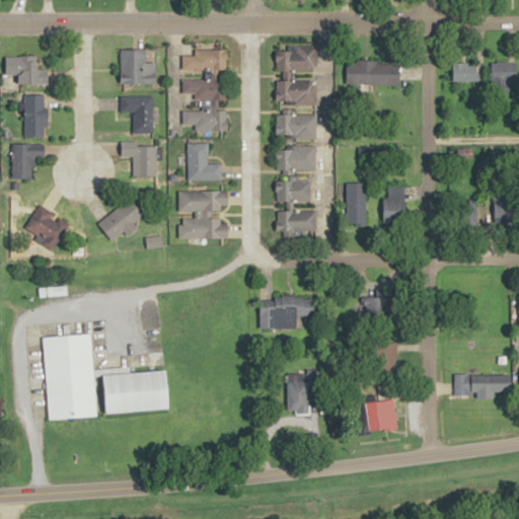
[(317,139),(317,113),(298,113),(298,105),(317,105),(316,74),(317,74),(317,46),(276,47),(277,140),(317,139)]
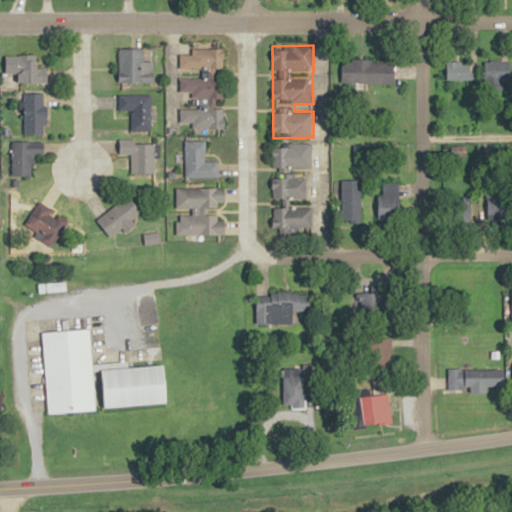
[(119,48),(118,82),(154,82),(155,60),(144,60),(144,48),(119,48)]
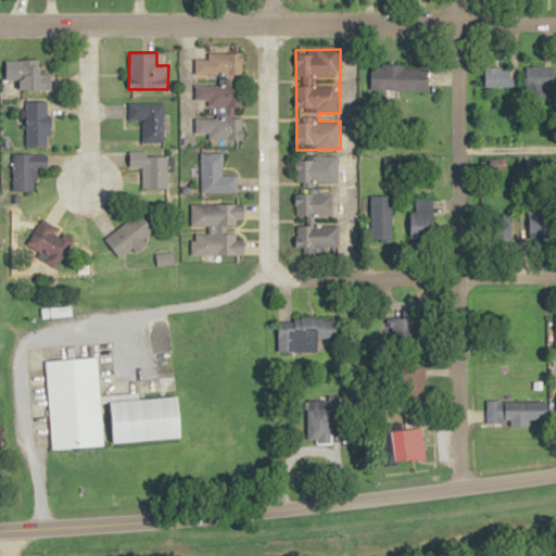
[(196,75),(240,75),(240,54),(196,54),(196,75)]
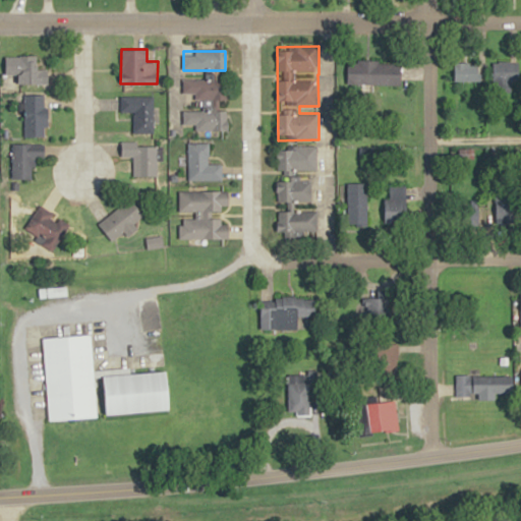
[(5,56),(6,73),(19,73),(19,85),(48,84),(48,69),(40,69),(40,65),(37,65),(37,56),(5,56)]
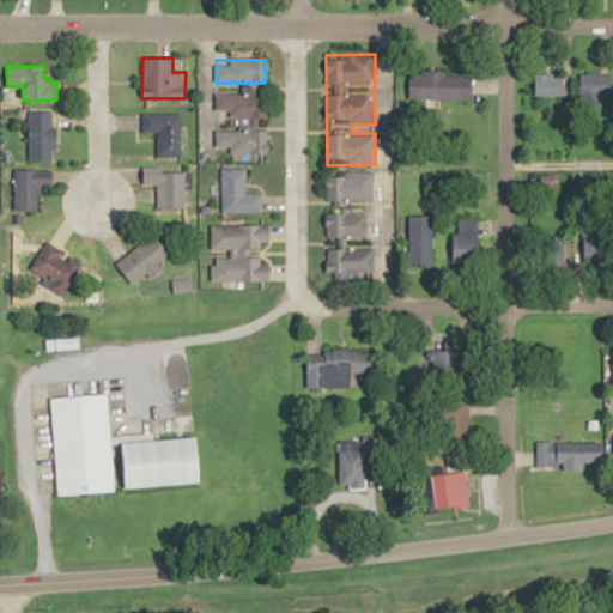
[(410,99),(474,99),(474,72),(410,72),(410,99)]
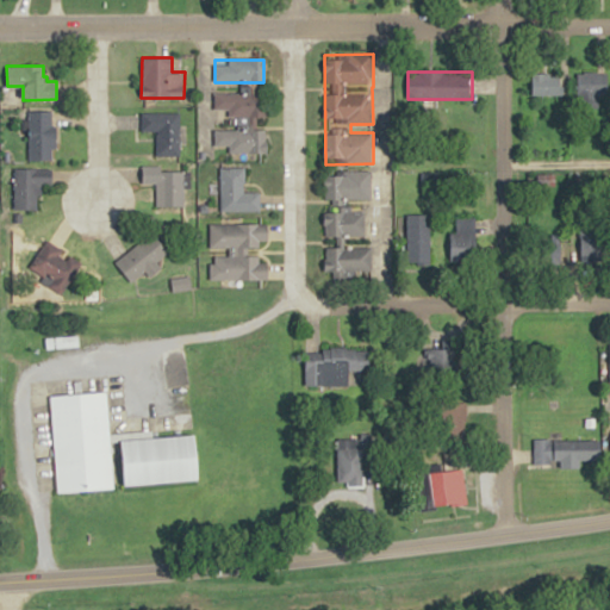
[(578,100),(609,99),(609,72),(578,72),(578,100)]
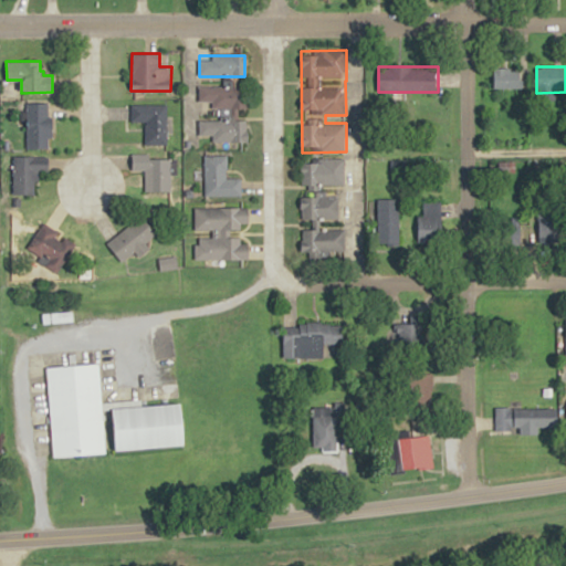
[(521,87),(521,67),(493,67),(493,87),(521,87)]
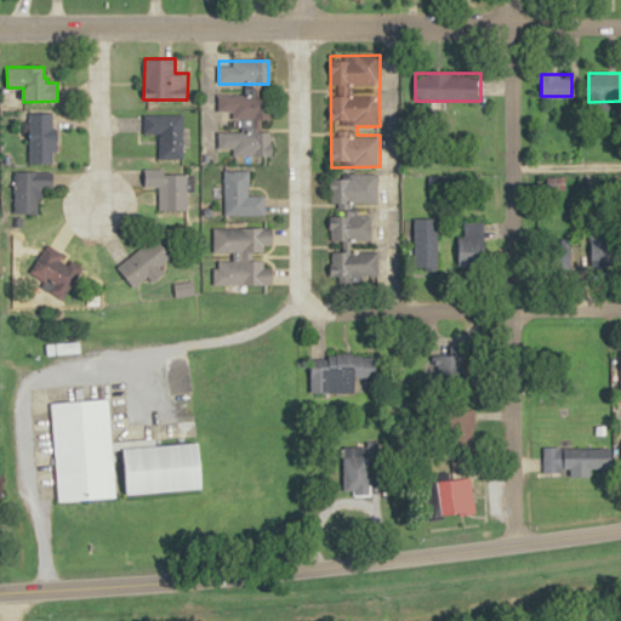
[(267,93),(217,95),(218,110),(232,110),(232,118),(267,118),(267,93)]
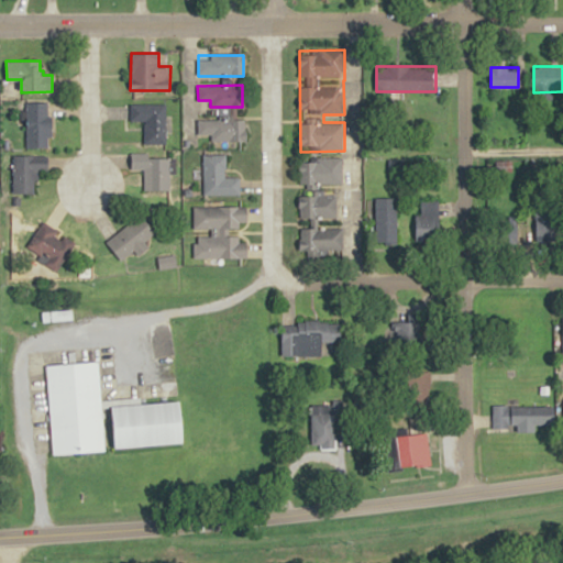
[(48,101),(48,118),(53,118),(53,136),(50,136),(48,147),(26,147),(26,121),(20,120),(20,109),(28,109),(28,101),(48,101)]
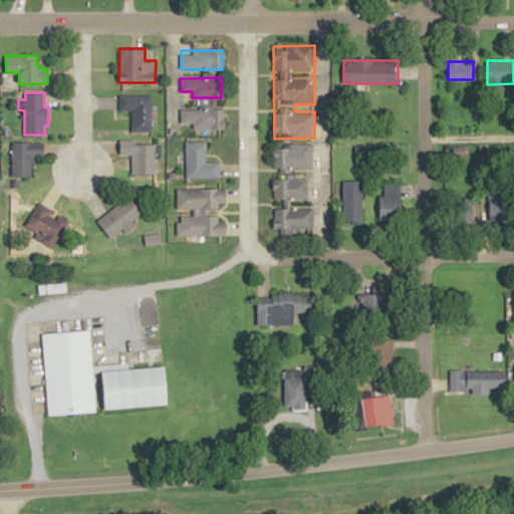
[(119,95),(119,110),(132,110),(132,131),(153,131),(153,95),(119,95)]
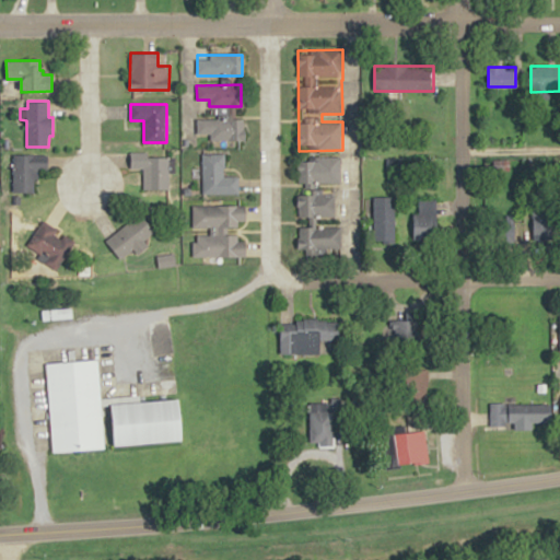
[(241,118),(198,118),(198,138),(208,138),(208,141),(241,141),(241,118)]
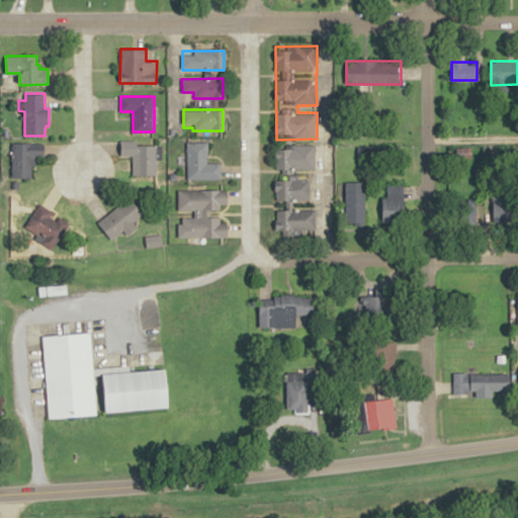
[(122,140),(138,140),(138,145),(162,145),(162,160),(156,160),(156,178),(133,178),(133,154),(122,154),(122,140)]
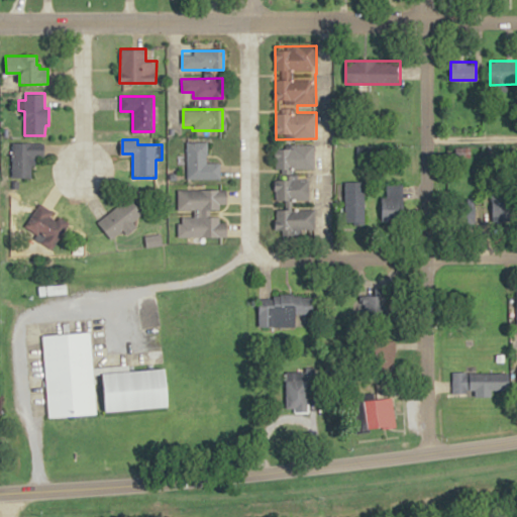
[(12,141),(44,142),(44,160),(33,160),(33,177),(11,177),(12,141)]
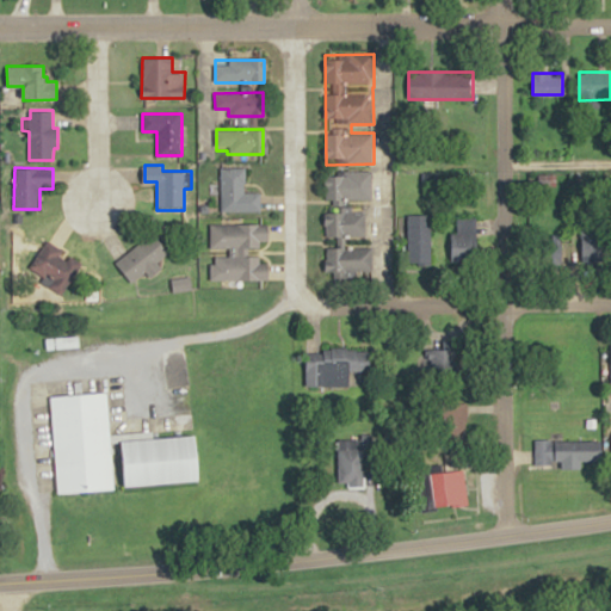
[(260,213),(261,192),(246,192),(246,167),(221,167),(221,211),(260,213)]
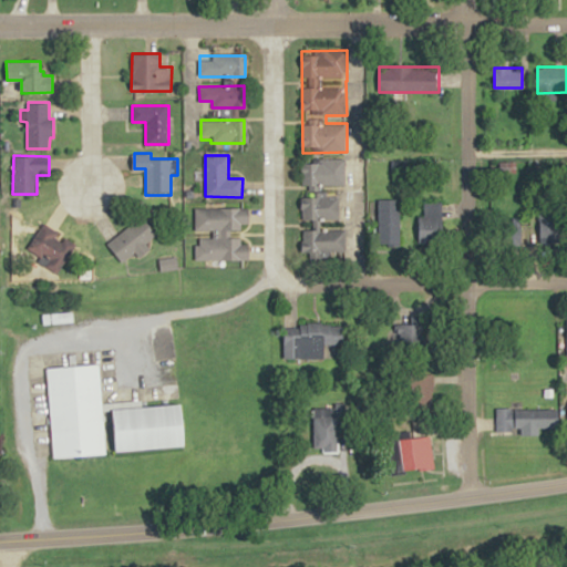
[(346,160),(302,160),(302,185),(346,185),(346,160)]
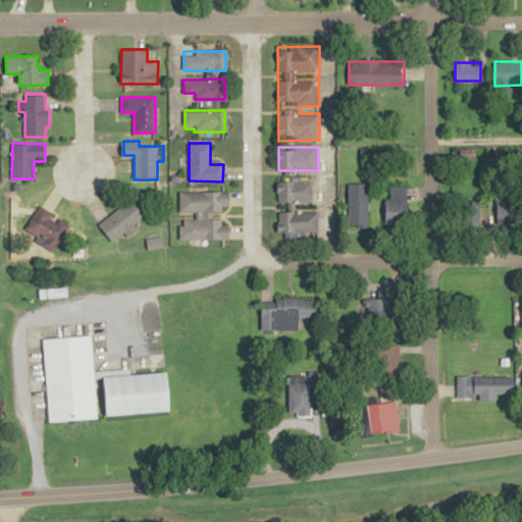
[(313,201),(313,180),(277,181),(278,232),(319,231),(318,211),(296,212),(296,201),(313,201)]
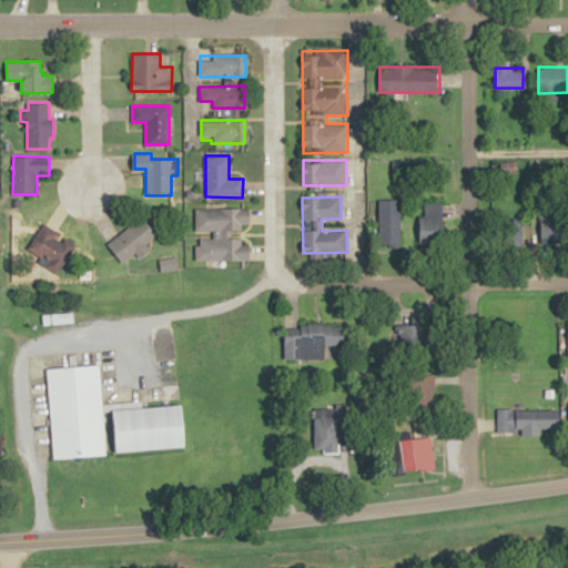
[(379,246),(403,246),(403,200),(379,200),(379,246)]
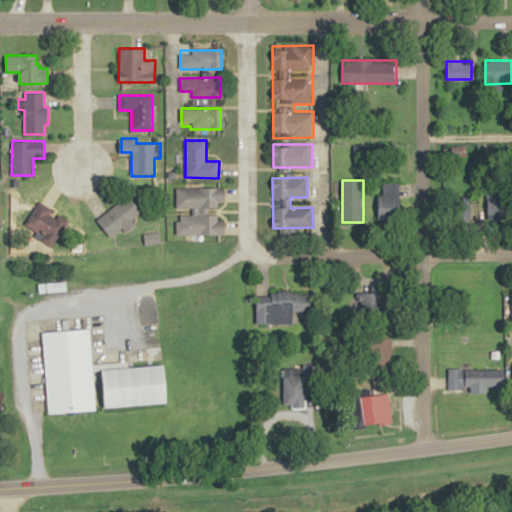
[(380,220),(400,220),(400,182),(380,182),(380,220)]
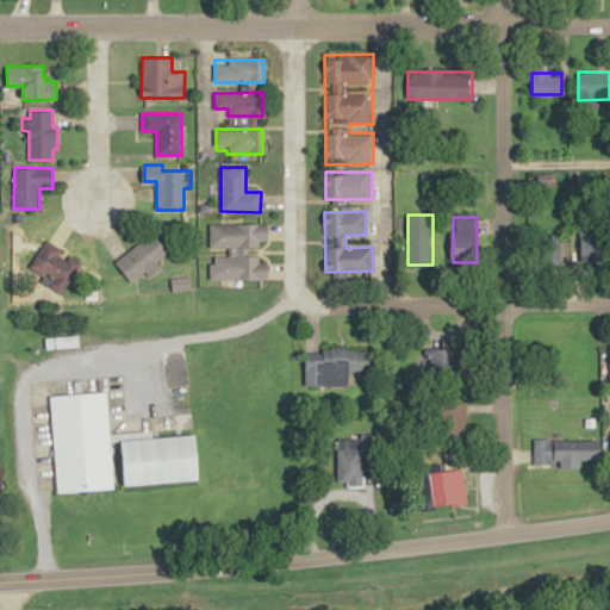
[(210,280),(269,279),(268,253),(265,253),(265,223),(209,224),(210,248),(234,247),(234,255),(209,256),(210,280)]
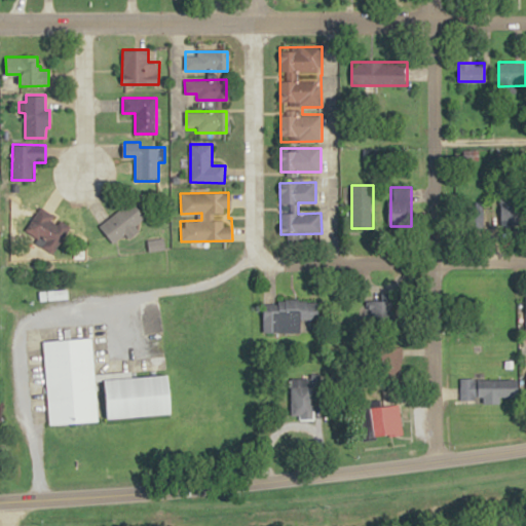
[(100,224),(114,241),(126,231),(130,237),(140,230),(136,225),(146,217),(132,198),(100,224)]
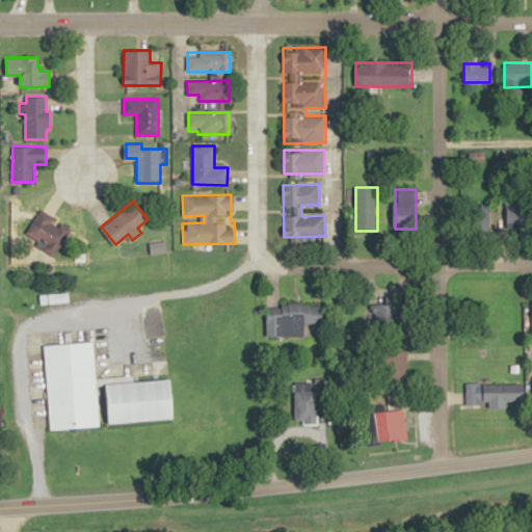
[(42,207),(56,216),(52,222),(58,225),(61,220),(73,228),(54,256),(44,249),(50,241),(44,237),(41,240),(26,231),(42,207)]
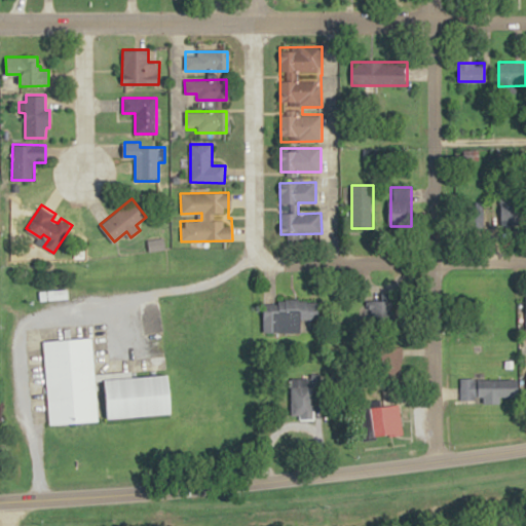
[(148,239),(149,252),(165,249),(164,237),(148,239)]
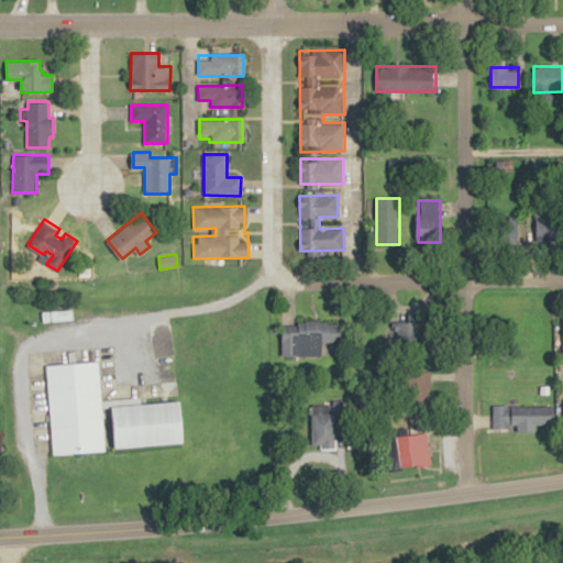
[(323,342),(346,342),(346,321),(283,321),(283,356),(323,356),(323,342)]
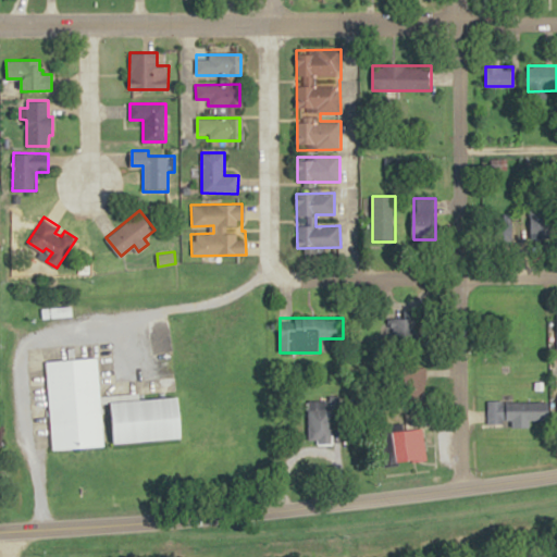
[(420,318),(396,318),(396,341),(420,341),(420,318)]
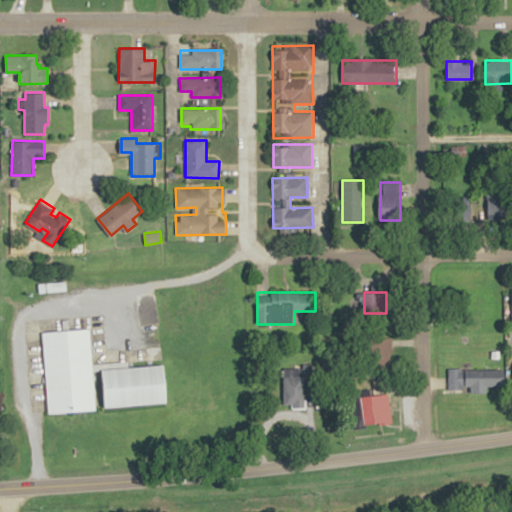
[(43,332),(49,414),(97,410),(91,328),(43,332)]
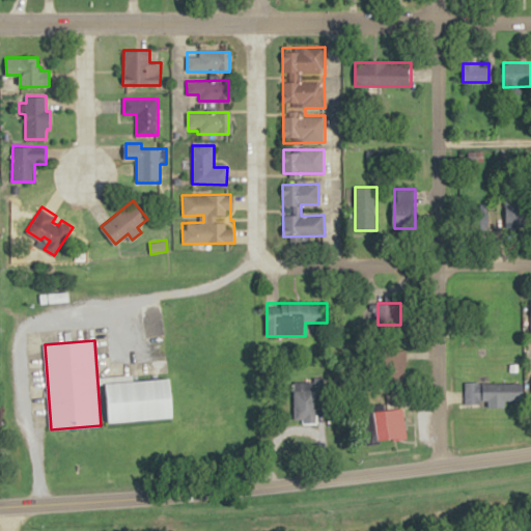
[(407,351),(385,351),(385,381),(407,381),(407,351)]
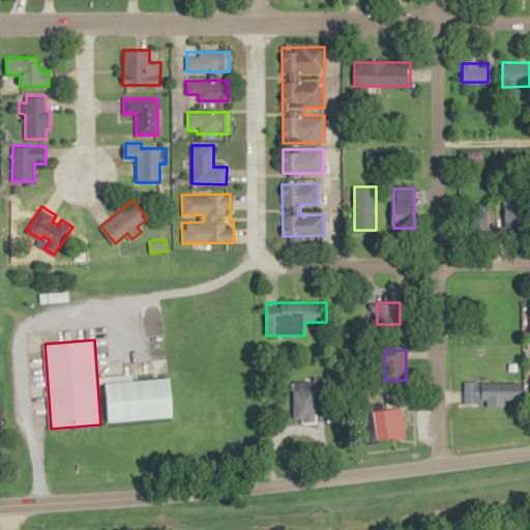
[(108,382),(111,421),(176,416),(173,377),(108,382)]
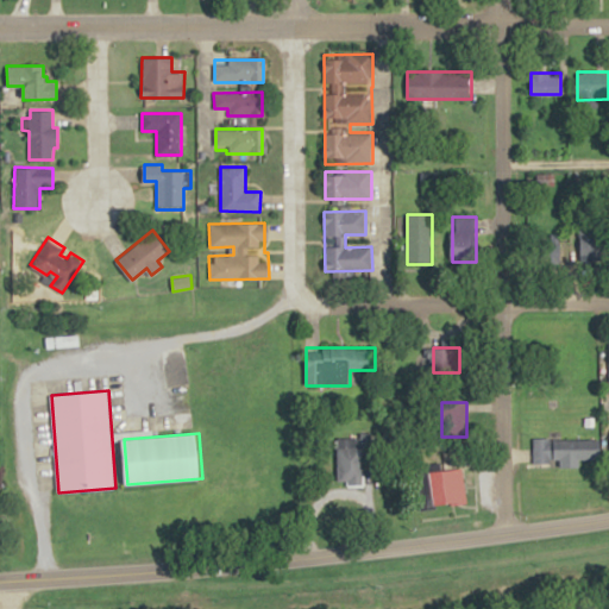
[(602,438),(533,438),(533,460),(602,460),(602,438)]
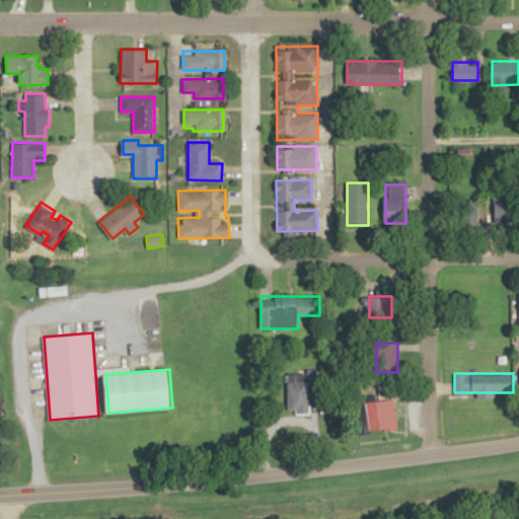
[(396,429),(396,400),(369,400),(369,429),(396,429)]
